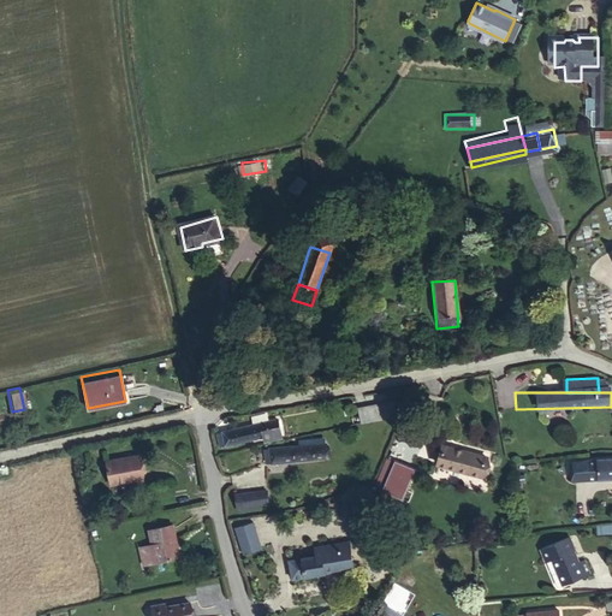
[(387,402),(373,403),(376,419),(390,416),(387,402)]
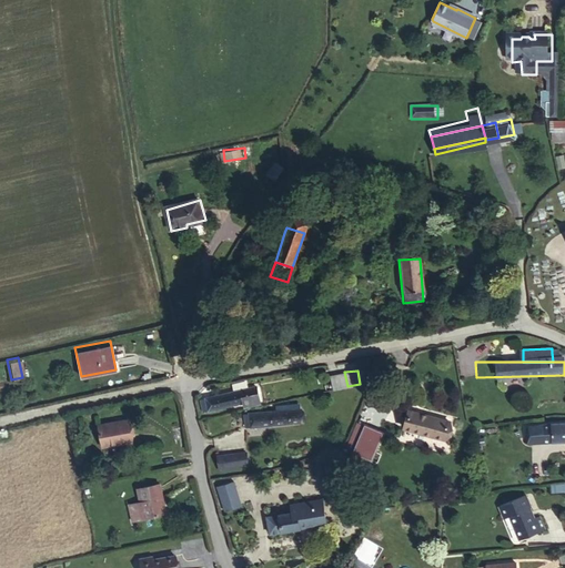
[(347,386),(344,372),(325,375),(328,388),(347,386)]
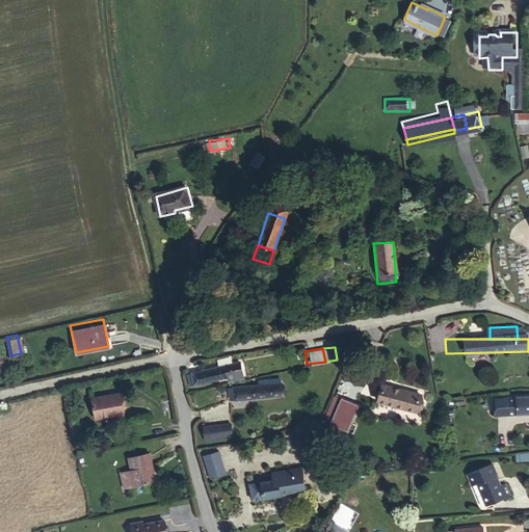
[(240,362),(187,373),(190,387),(228,378),(229,384),(244,381),(240,362)]
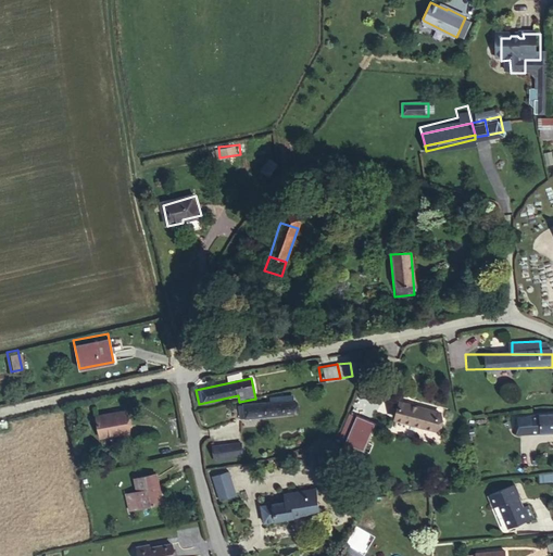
[(275,405),(242,407),(242,421),(293,419),(293,401),(275,402),(275,405)]
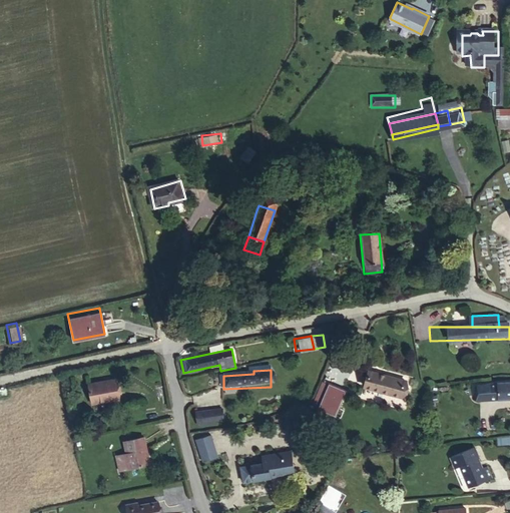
[(400,399),(404,384),(369,374),(364,389),(400,399)]
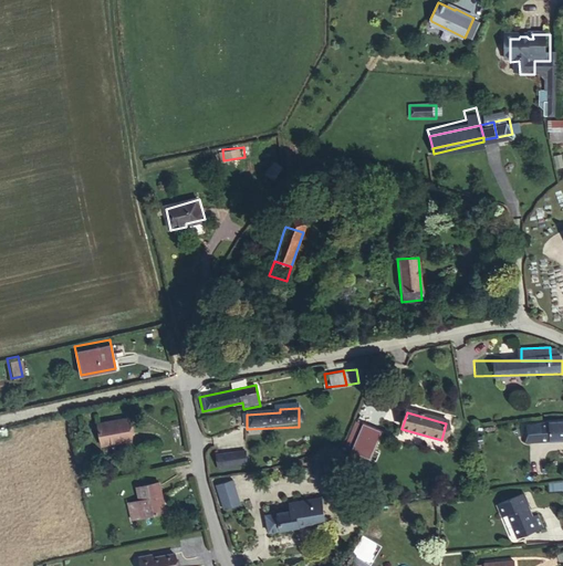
[(376,458),(384,427),(356,419),(347,450),(376,458)]
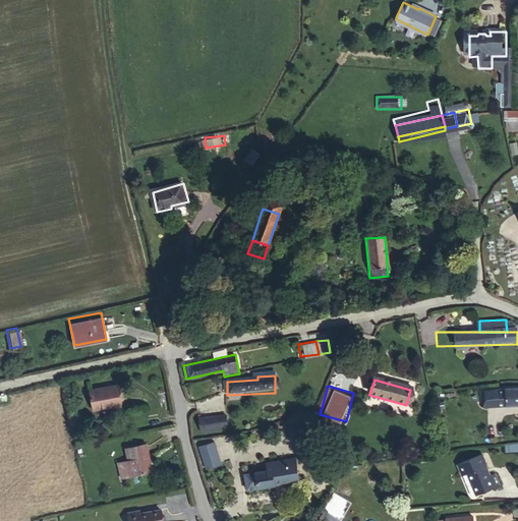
[(124,408),(121,388),(94,392),(96,412),(124,408)]
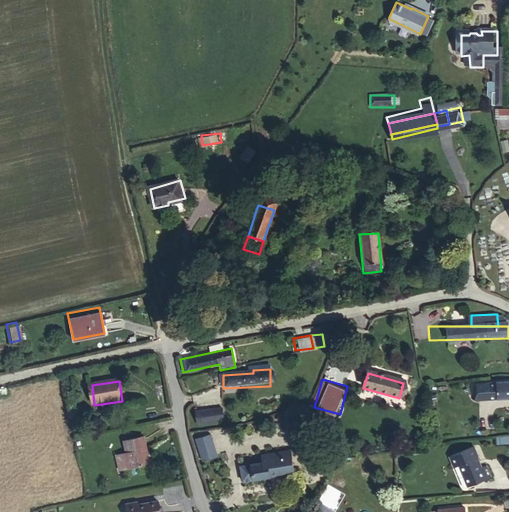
[(508,382),(470,386),(471,401),(508,398),(508,382)]
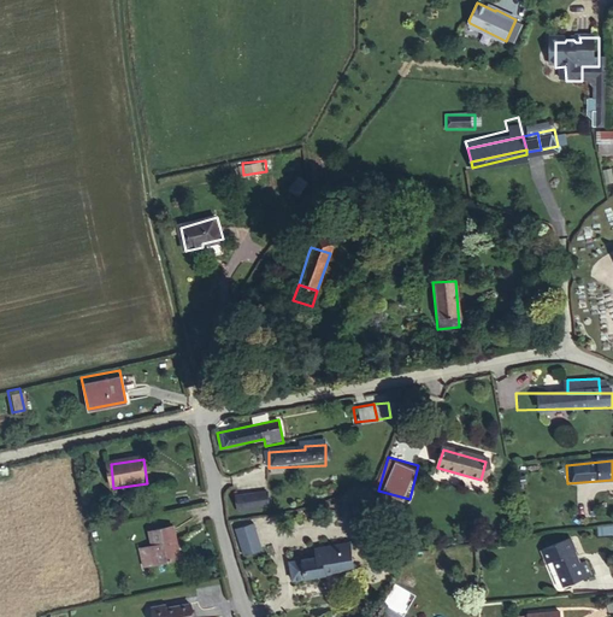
[(266,493),(235,497),(237,512),(269,509),(266,493)]
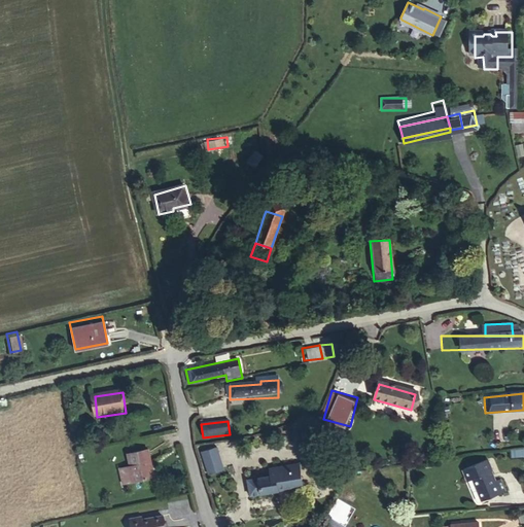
[(204,459),(216,456),(214,449),(203,451),(204,459)]
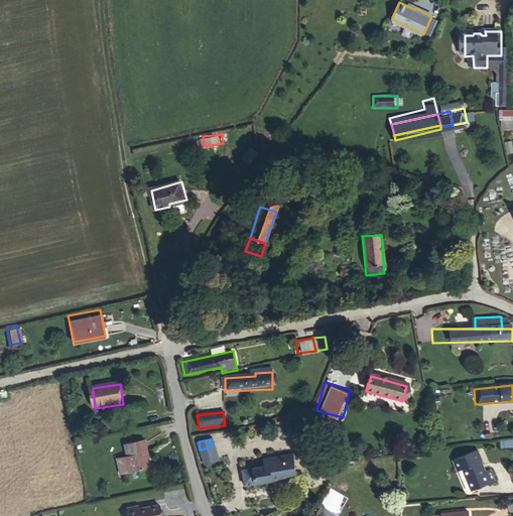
[(130,473),(151,469),(146,441),(125,444),(127,458),(130,473)]
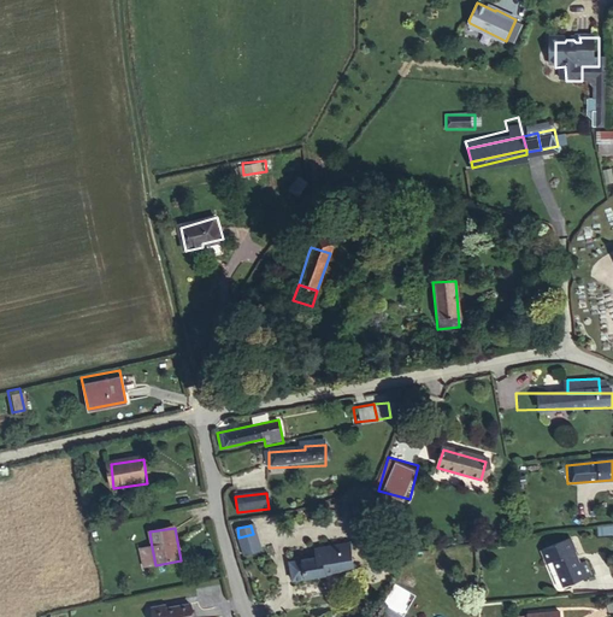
[(254,545),(253,534),(239,538),(241,547),(254,545)]
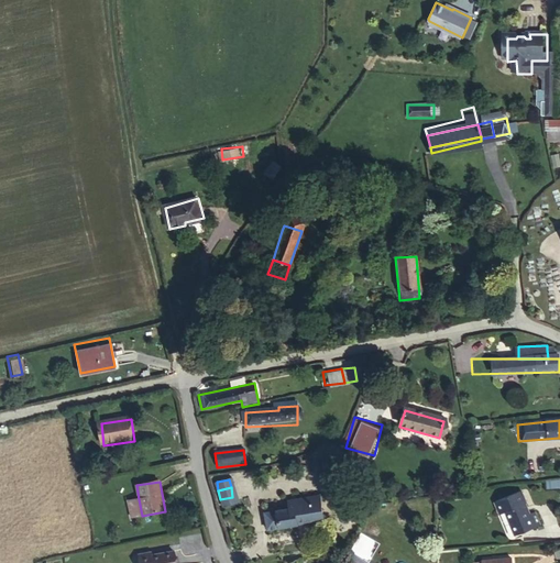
[(513,539),(538,528),(531,515),(527,517),(523,507),(524,506),(518,494),(492,506),(496,518),(503,516),(513,539)]
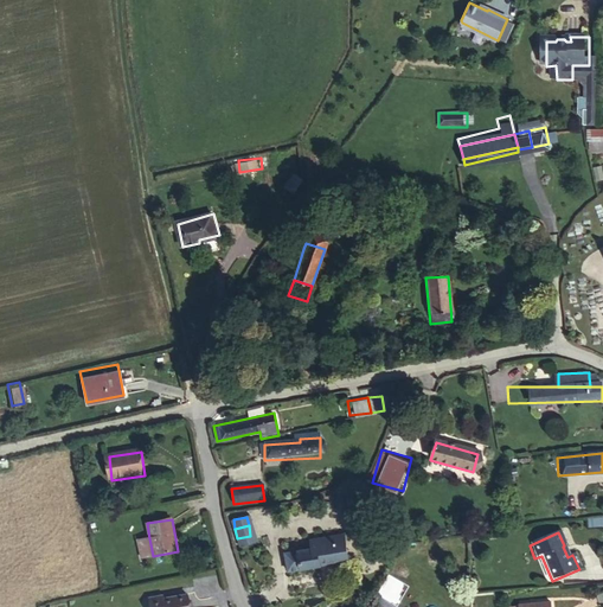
[(312,543),(313,551),(346,545),(344,537),(312,543)]
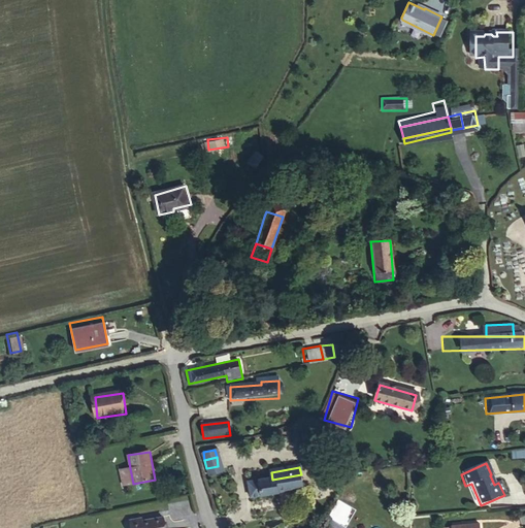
[(133,484),(130,468),(121,470),(124,486),(133,484)]
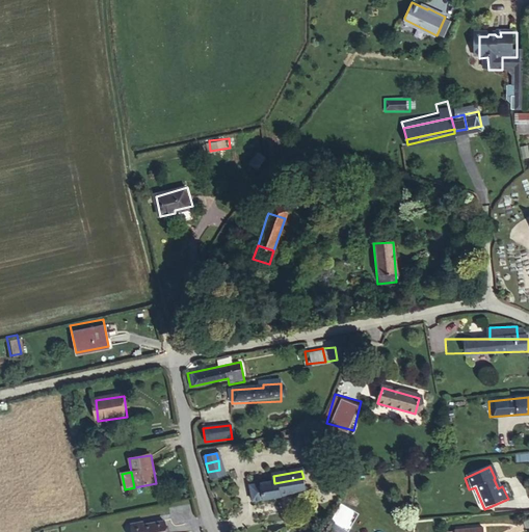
[(303,478),(274,483),(250,487),(254,503),(306,493),(303,478)]
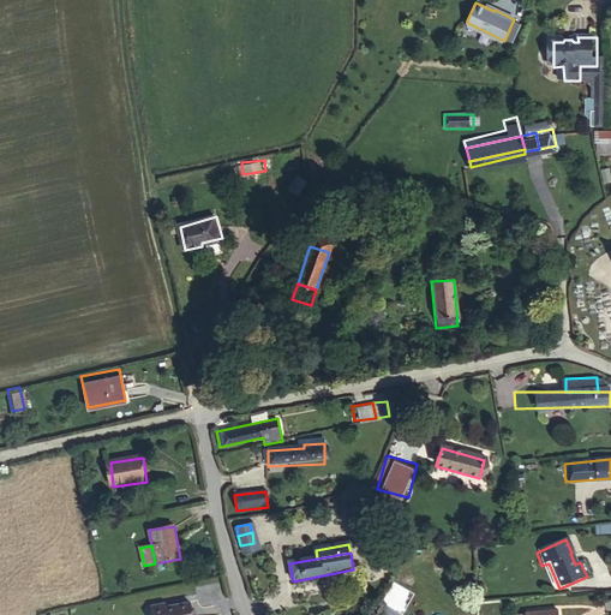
[(153,611),(153,614),(193,614),(191,603),(153,611)]
